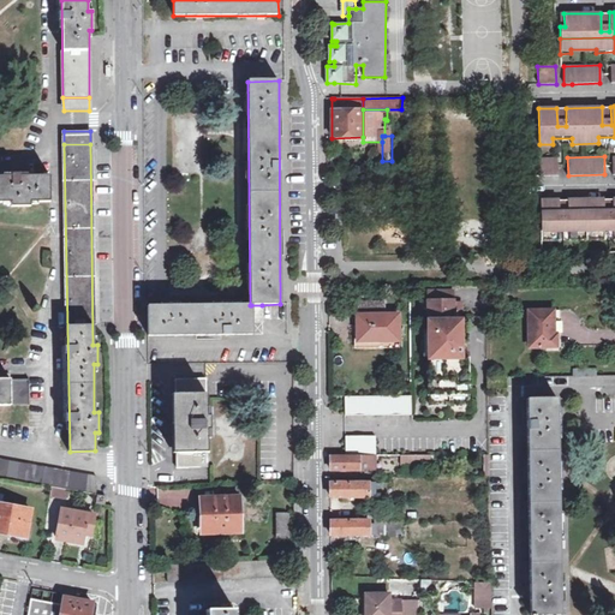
[(557,157),(539,159),(541,175),(549,175),(559,175),(557,157)]
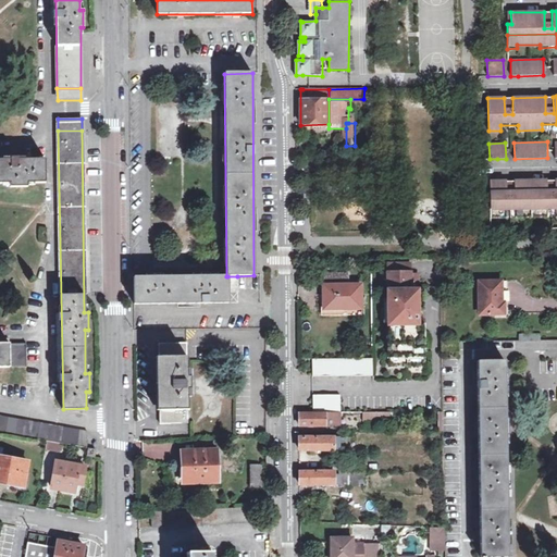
[(0,159),(0,183),(9,184),(9,187),(27,187),(27,183),(46,184),(46,159),(0,159)]
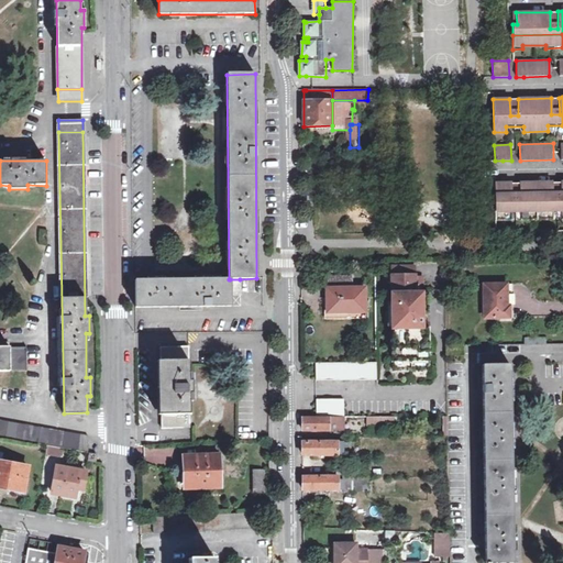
[(512,184),(495,185),(496,218),(507,217),(507,212),(511,212),(520,211),(525,211),(525,217),(549,217),(549,211),(552,211),(562,211),(562,210),(562,183),(561,183),(562,200),(553,200),(553,184),(520,184),(520,200),(512,201),(512,184)]
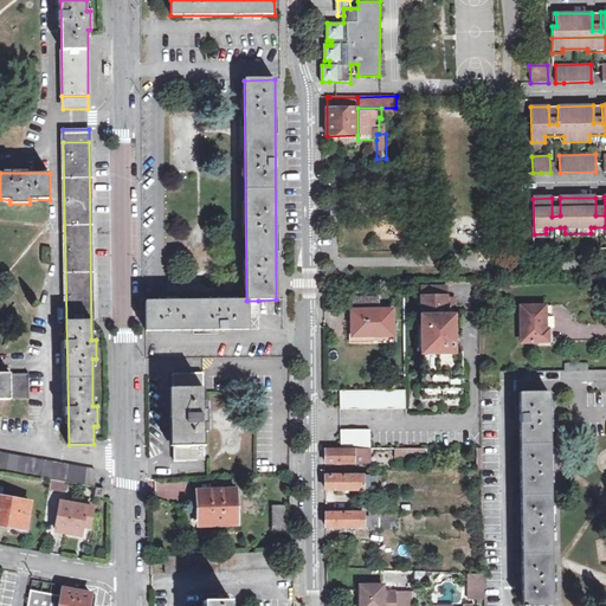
[(591,233),(565,233),(565,227),(560,227),(560,237),(594,237),(594,227),(591,227),(591,233)]
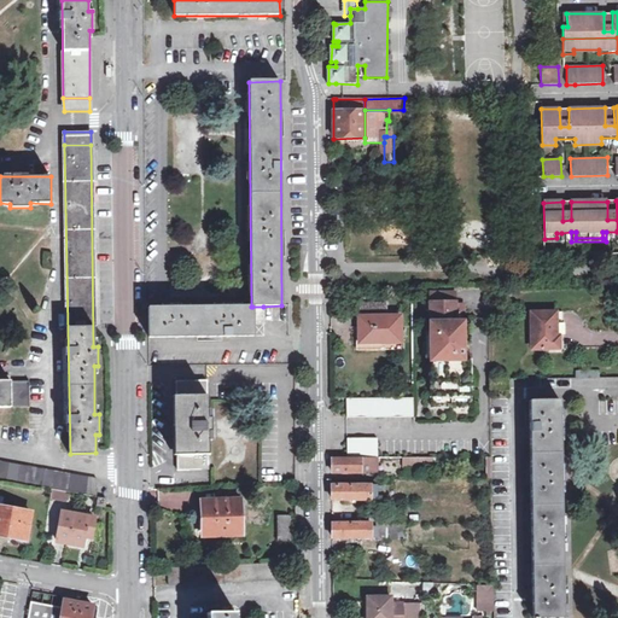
[(557,238),(544,239),(544,243),(561,243),(561,233),(557,233),(557,238)]
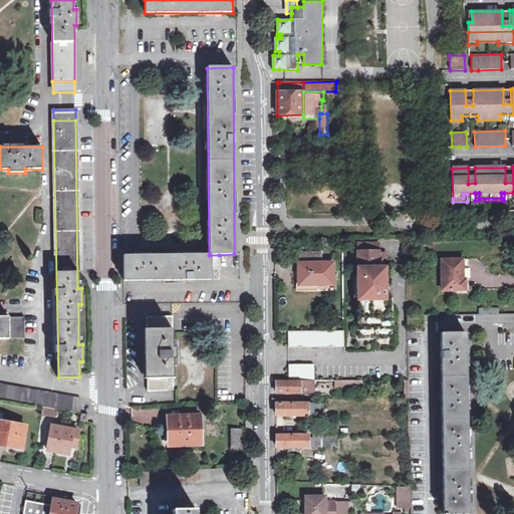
[(384,267),(384,258),(377,258),(378,253),(378,243),(357,243),(358,298),(360,299),(360,320),(359,320),(359,338),(392,337),(392,320),(391,320),(391,305),(392,305),(392,295),(386,295),(386,287),(384,279),(384,276),(392,275),(392,267),(384,267)]
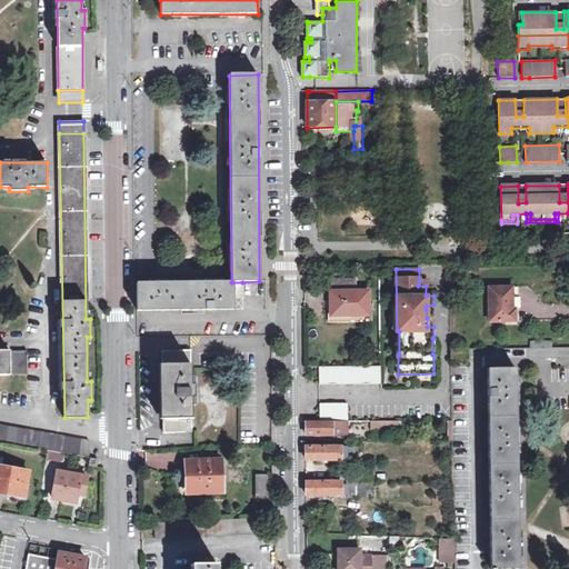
[(332,290),(331,310),(349,310),(349,316),(370,316),(370,291),(356,291),(356,279),(335,279),(335,290),(332,290)]
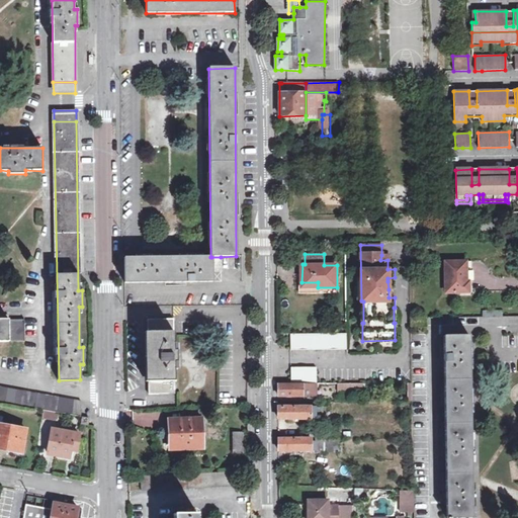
[(211,257),(210,257),(123,258),(123,283),(211,282),(211,272),(211,257)]
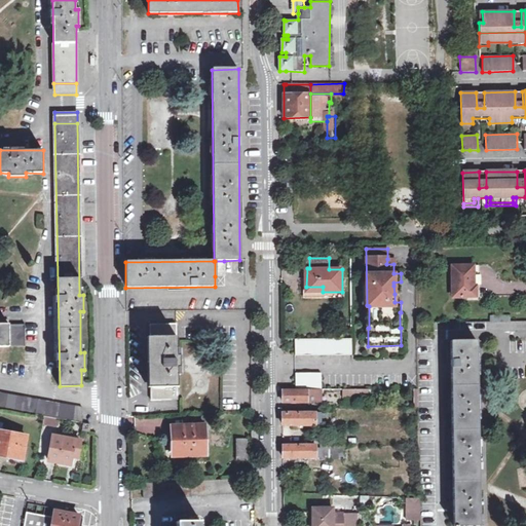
[(215,261),(215,276),(224,276),(224,261),(215,261)]
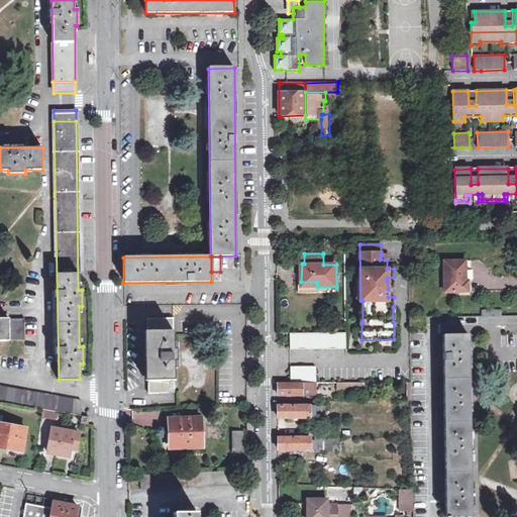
[(444,290),(468,290),(469,281),(463,281),(464,262),(443,262),(444,290)]
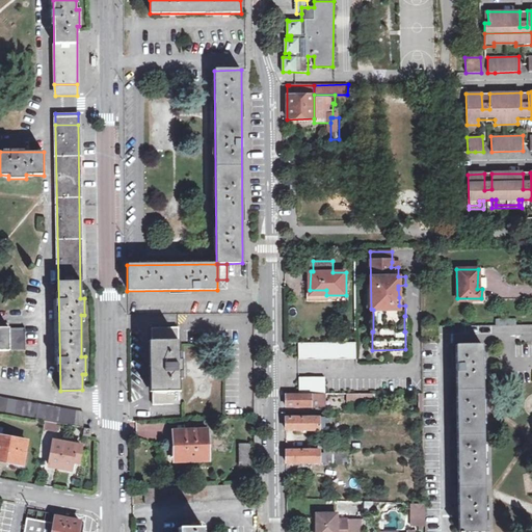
[(437,326),(421,326),(421,336),(437,336),(437,326)]
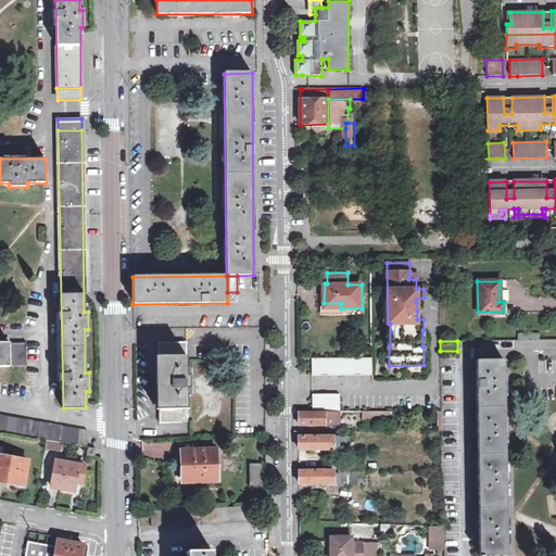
[(0,366),(27,366),(26,342),(0,342),(0,366)]
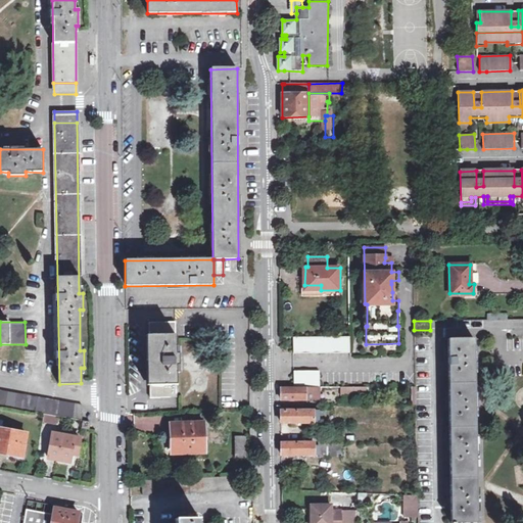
[(149,397),(175,398),(175,367),(177,367),(177,354),(175,354),(174,323),(148,324),(149,397)]
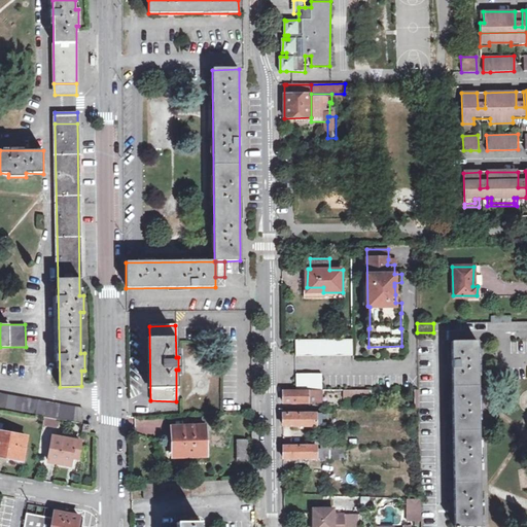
[(353,339),(295,340),(296,357),(353,356),(353,339)]
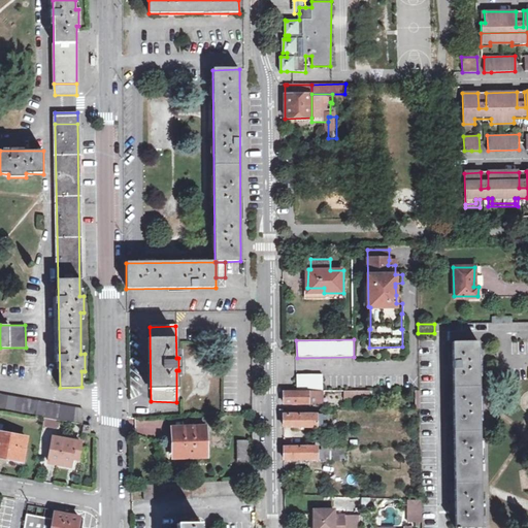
[(452,527),(479,527),(477,342),(452,342),(452,527)]
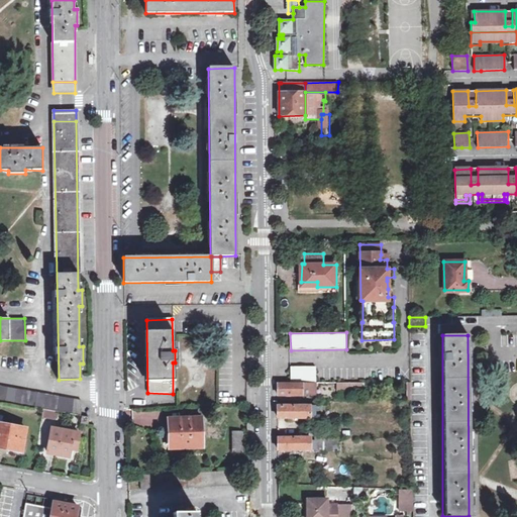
[(292,378),(317,378),(317,364),(292,365),(292,378)]
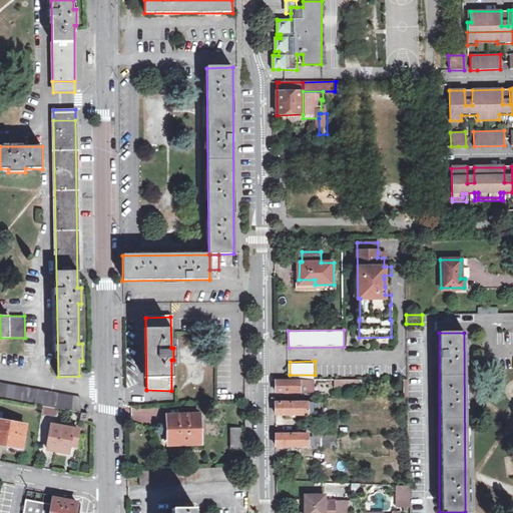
[(360,379),(334,380),(334,388),(360,388),(360,379)]
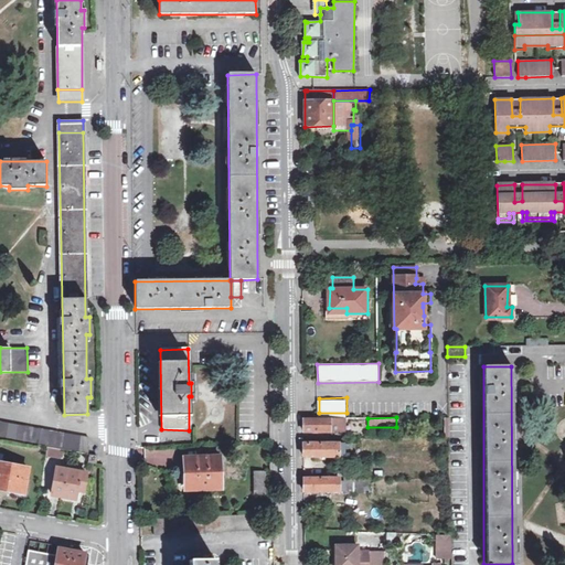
[(331,430),(331,418),(304,418),(304,430),(331,430)]
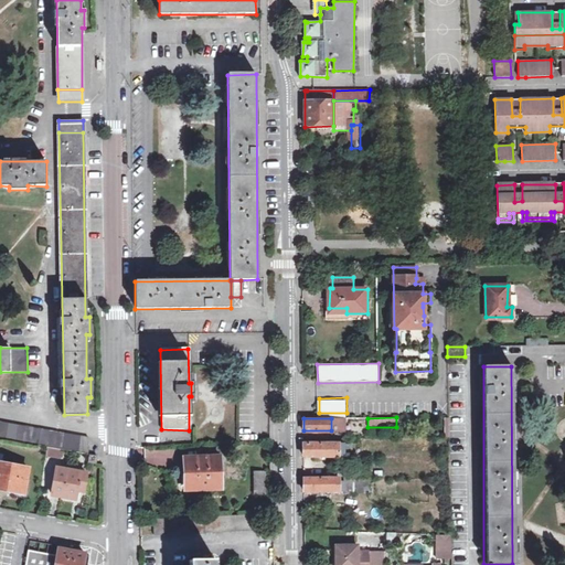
[(0,438),(43,446),(46,447),(62,449),(89,454),(88,437),(0,420),(0,438)]
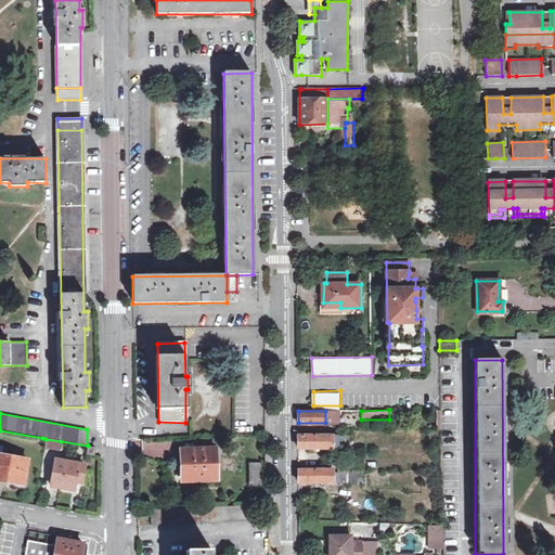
[(299,449),(333,449),(333,436),(298,436),(299,449)]
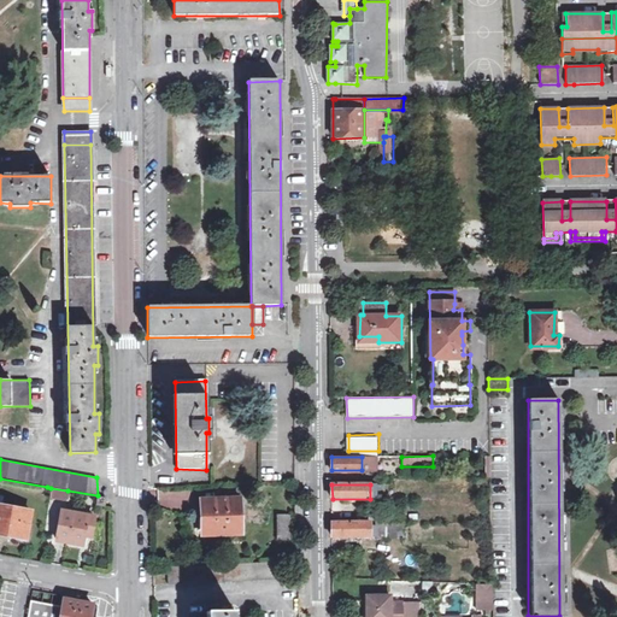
[(68,491),(51,488),(50,498),(65,500),(68,491)]
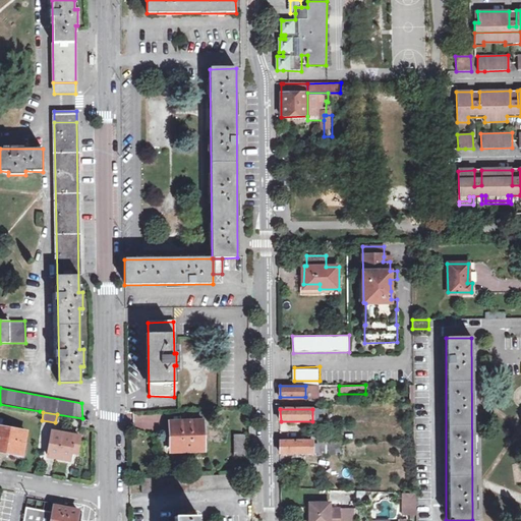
[(90,419),(82,418),(81,426),(89,427),(90,419)]
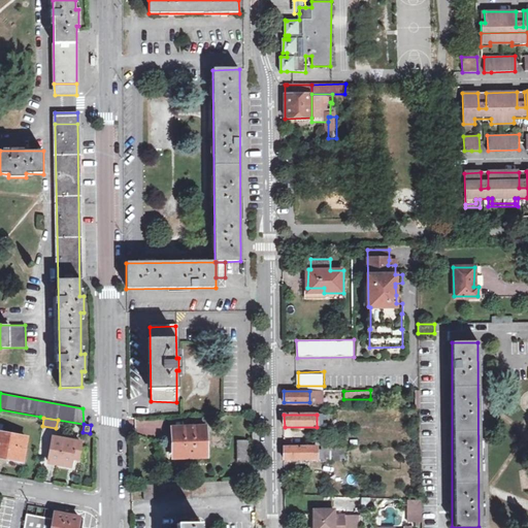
[(173,458),(206,457),(206,428),(172,429),(173,458)]
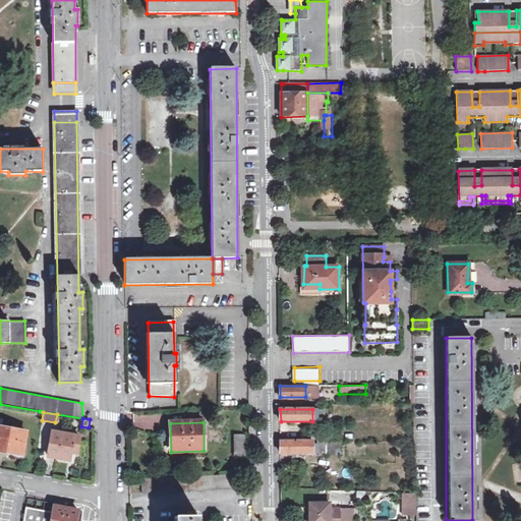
[(0,451),(7,453),(7,456),(24,459),(27,443),(23,442),(25,431),(0,426),(0,451)]
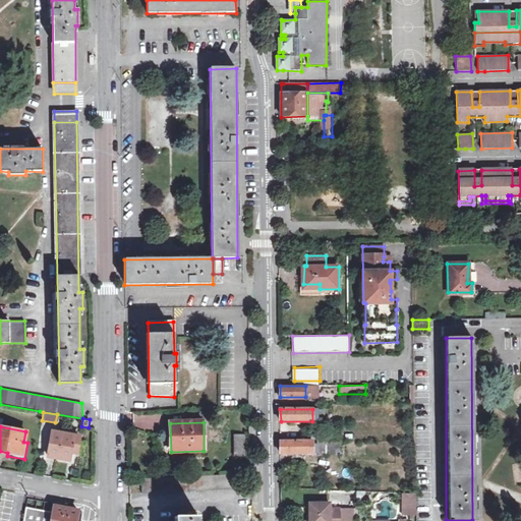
[(47,457),(72,462),(74,454),(76,454),(79,438),(52,432),(47,457)]
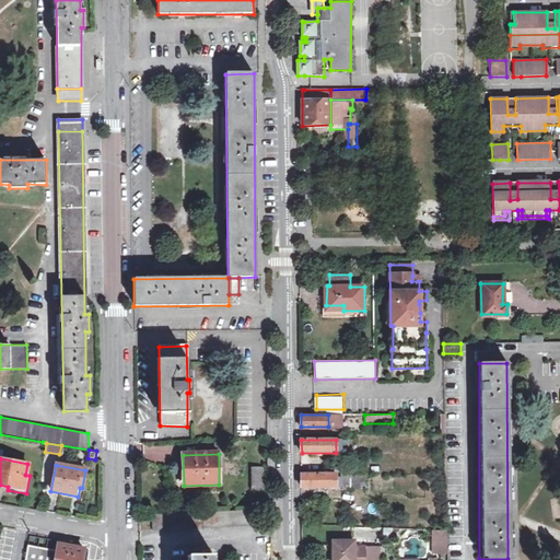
[(323,465),(323,475),(336,475),(341,475),(341,465),(323,465)]
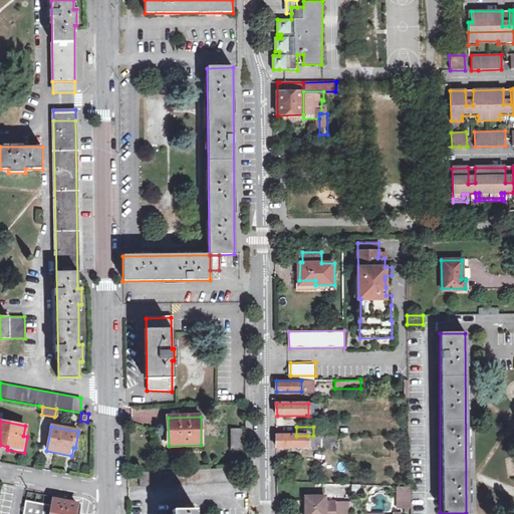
[(231,430),(231,450),(240,450),(240,430),(231,430)]
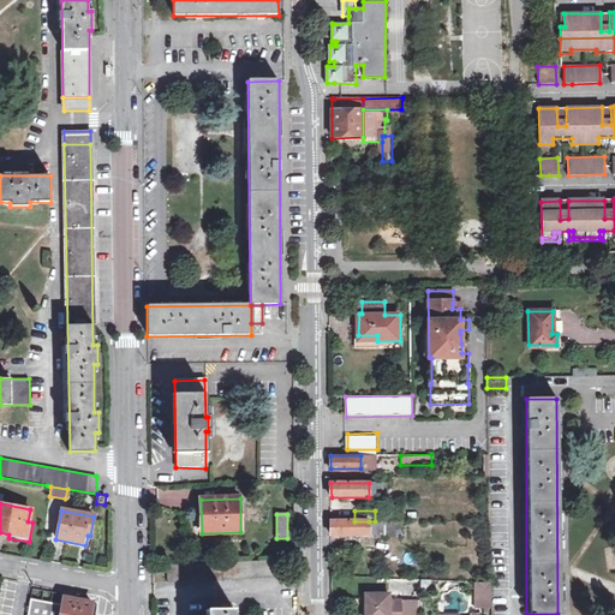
[(369,526),(369,521),(354,521),(332,521),(332,533),(332,536),(375,536),(375,526),(369,526)]
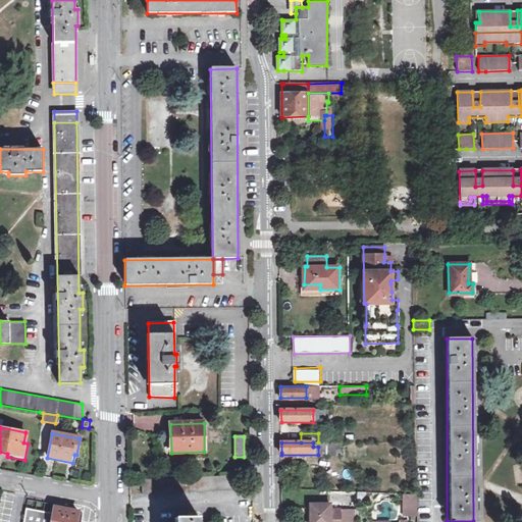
[(334,442),(324,442),(318,442),(318,447),(318,455),(318,457),(334,457),(334,455),(334,442)]
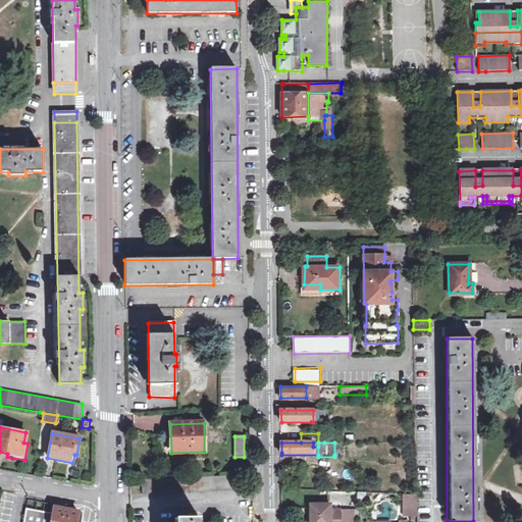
[(238,475),(140,479),(140,493),(235,489),(235,481),(238,481),(238,475)]
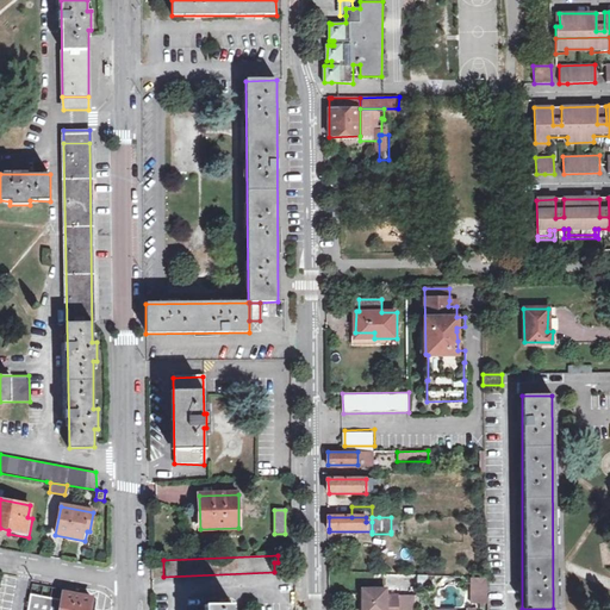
[(479,584),(470,584),(470,602),(479,602),(479,584)]
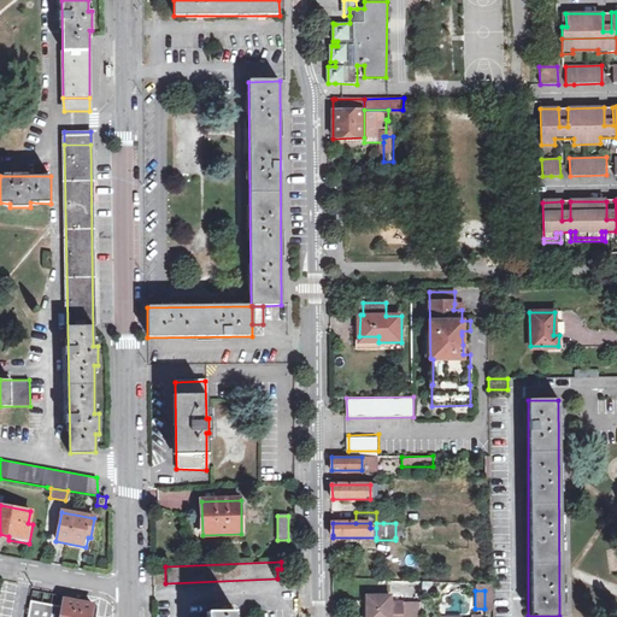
[(366,616),(400,616),(401,603),(391,601),(389,595),(368,597),(366,616)]
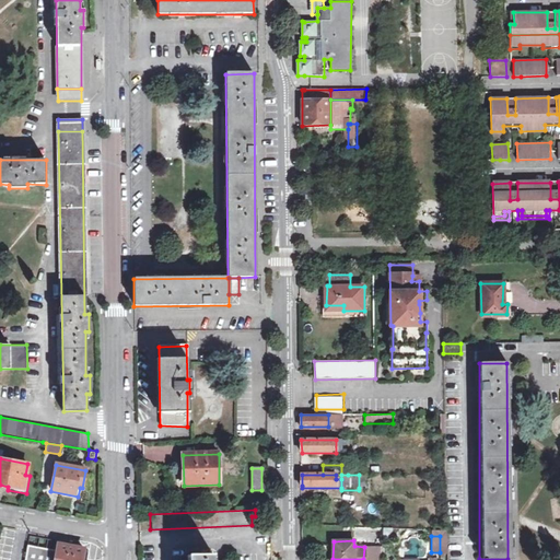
[(21,559),(82,559),(78,559),(80,548),(53,543),(51,549),(24,545),(21,559)]
